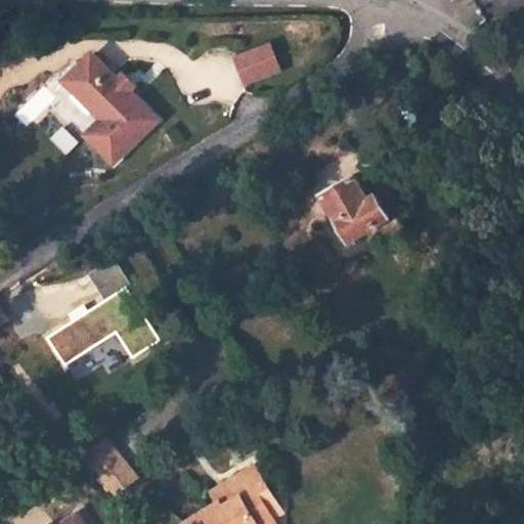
[(239,86),(279,75),(271,44),(231,54),(239,86)]
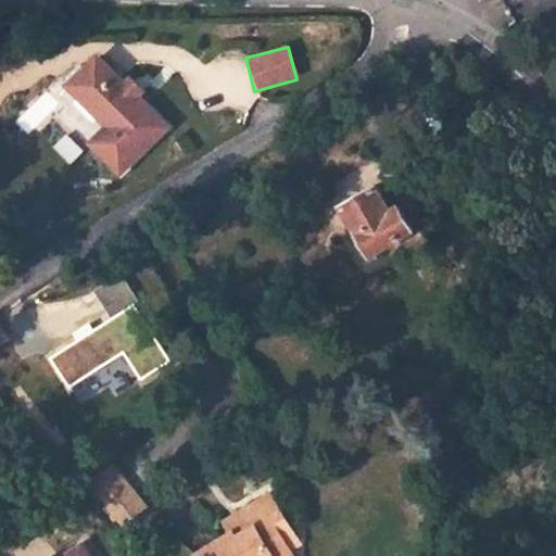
[(168,128),(101,58),(73,85),(139,156),(168,128)]
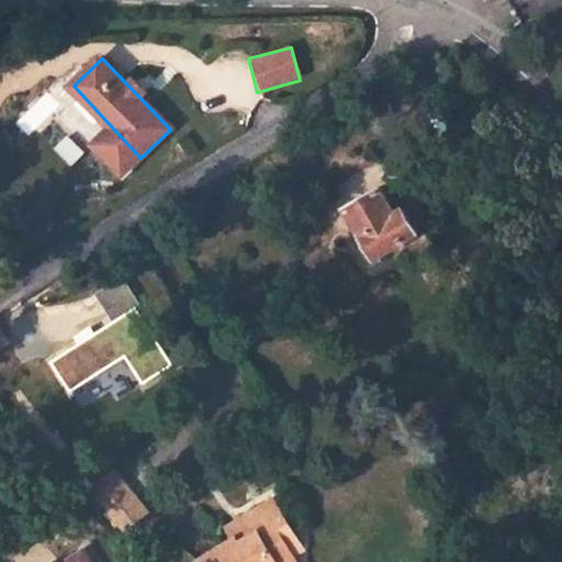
[(347,211),(375,259),(419,234),(405,209),(396,213),(382,189),(347,211)]
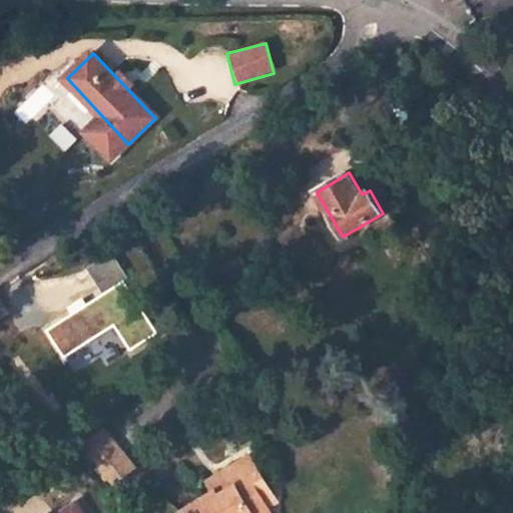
[(101,292),(125,277),(110,252),(85,268),(101,292)]
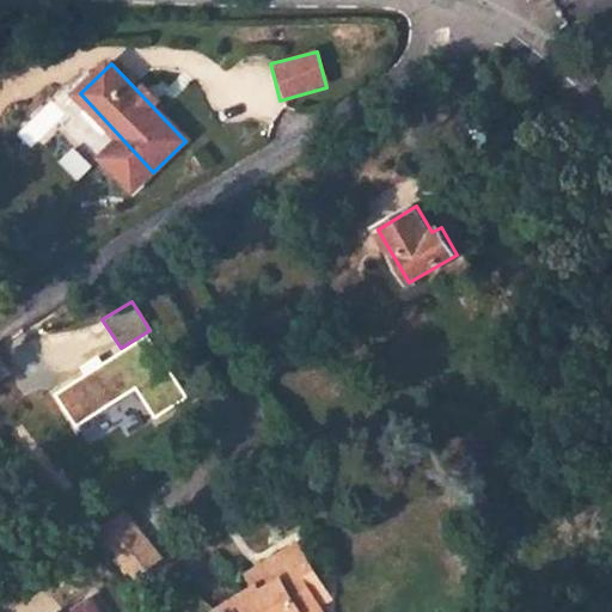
[(147,336),(54,395),(77,427),(135,389),(154,417),(187,396),(147,336)]
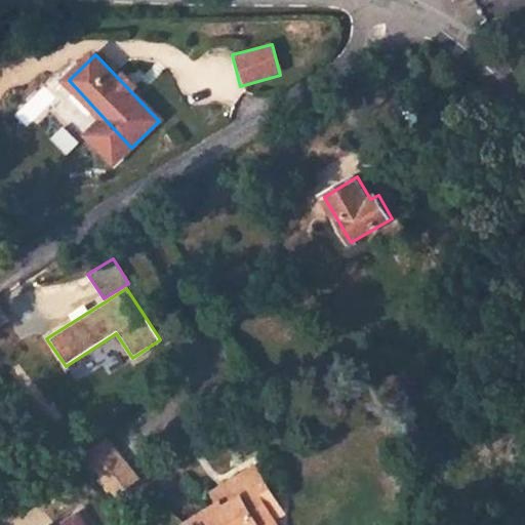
[(107,402),(81,418),(98,447),(125,431),(107,402)]
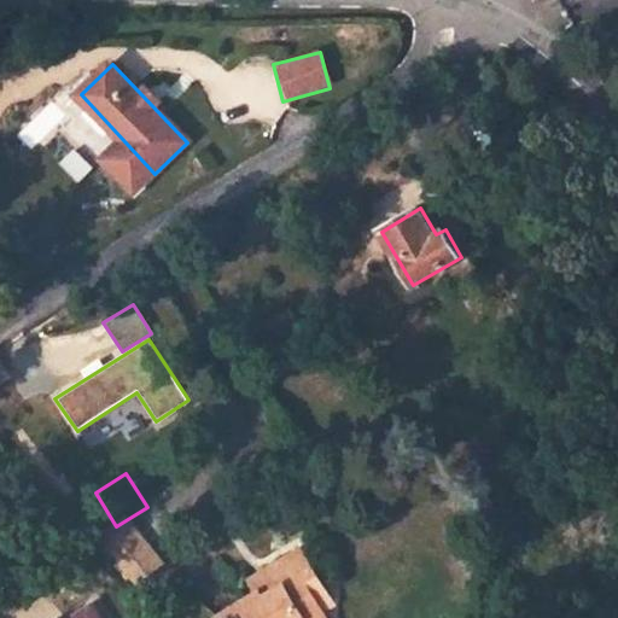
[(135,584),(162,564),(132,525),(105,546),(135,584)]
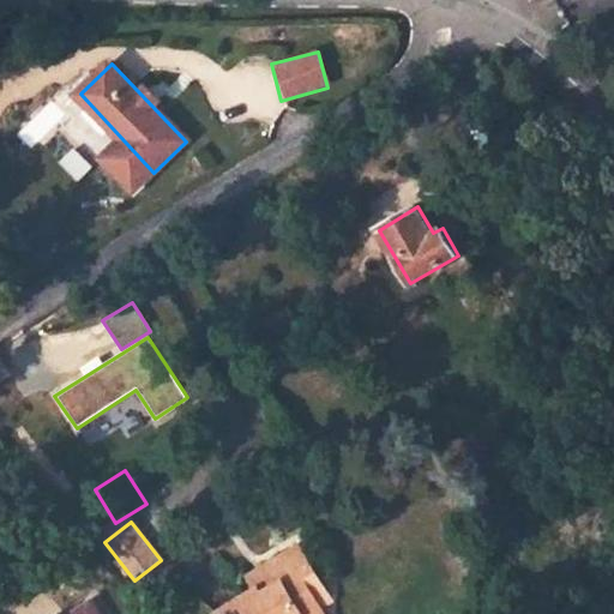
[(324,613),(321,609),(312,594),(324,587),(301,548),(262,571),(272,589),(260,596),(257,590),(218,613),(324,613)]
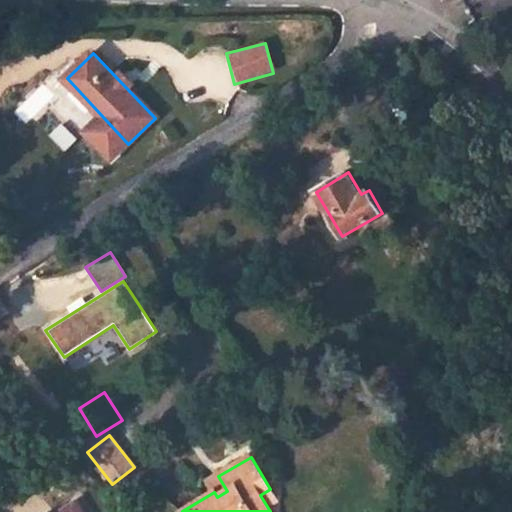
[(227,491),(218,476),(208,482),(214,492),(217,497),(227,491)]
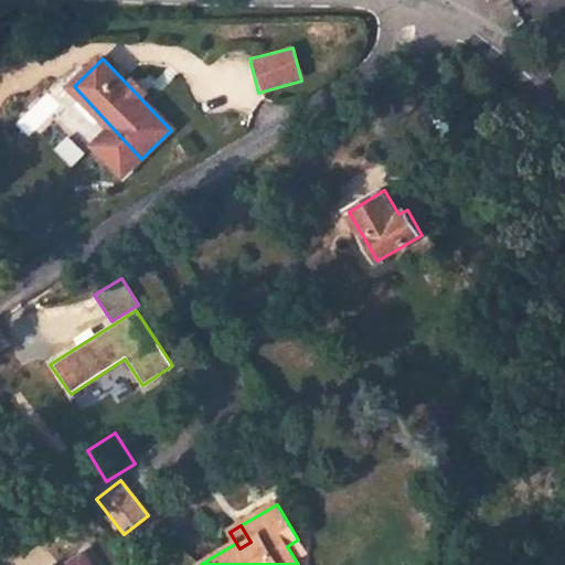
[(298,540),(287,546),(296,561),(307,554),(298,540)]
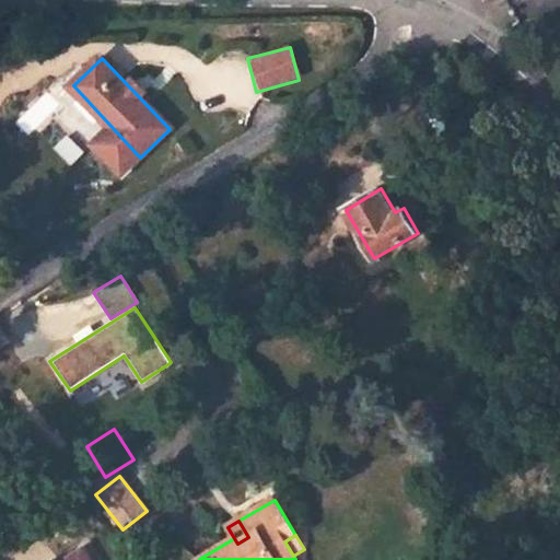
[(85,559),(76,546),(55,559),(85,559)]
